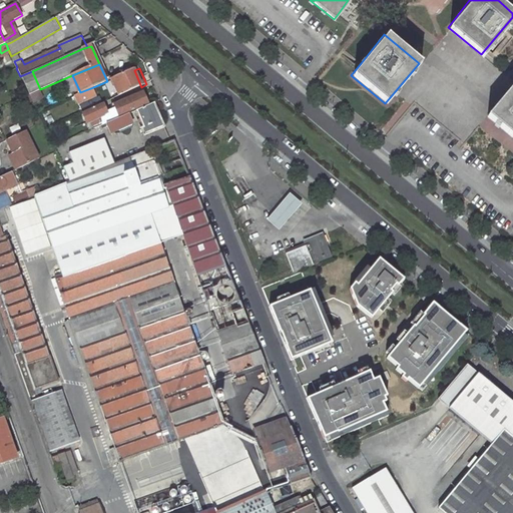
[(134,69),(113,78),(121,96),(141,87),(134,70),(134,69)]
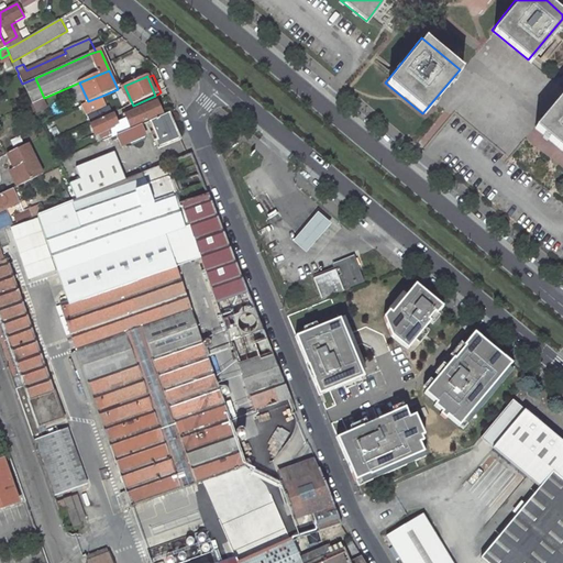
[(562,92),(533,128),(562,152),(562,92)]
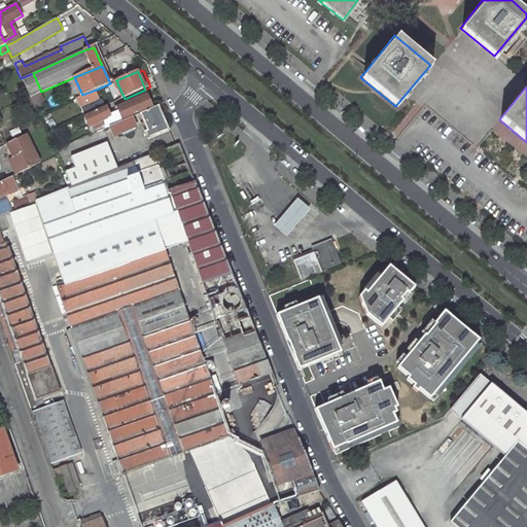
[(81,107),(100,98),(96,90),(82,95),(77,98),(81,107)]
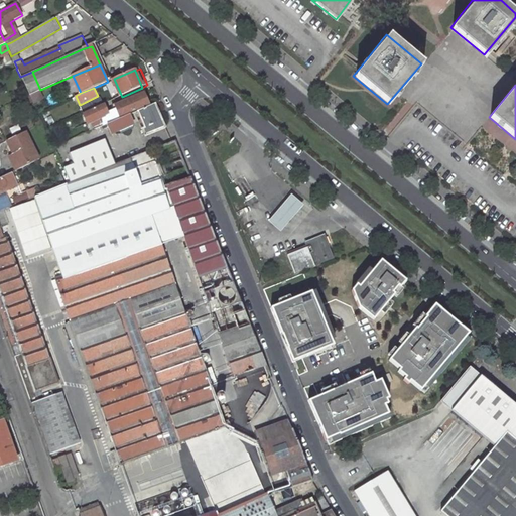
[(106,124),(120,118),(119,116),(149,104),(144,93),(110,108),(112,112),(107,114),(104,105),(83,114),(87,125),(91,123),(94,130),(106,124)]
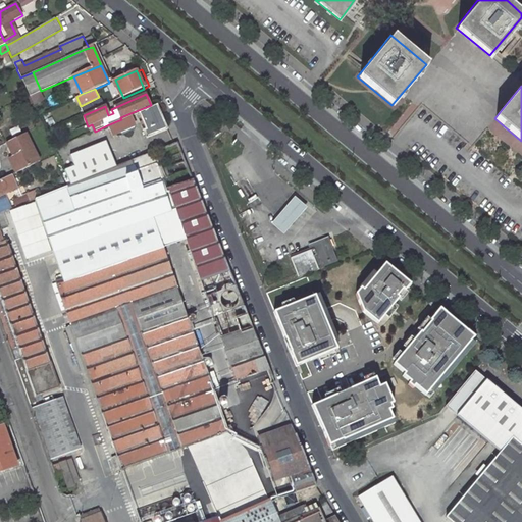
[(138,113),(148,138),(167,131),(156,105),(138,113)]
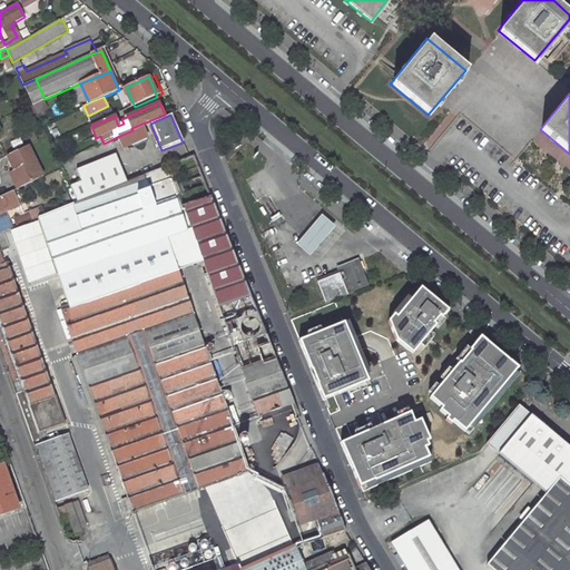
[(121,147),(149,135),(145,126),(133,130),(117,137),(121,147)]
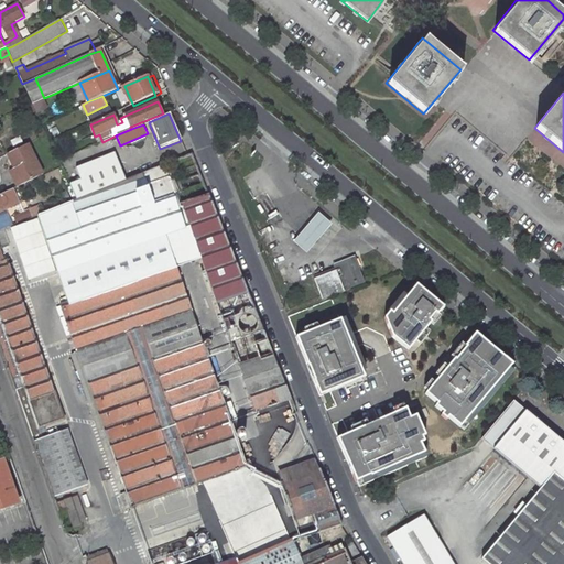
[(13,169),(21,185),(43,175),(28,142),(6,153),(13,169)]
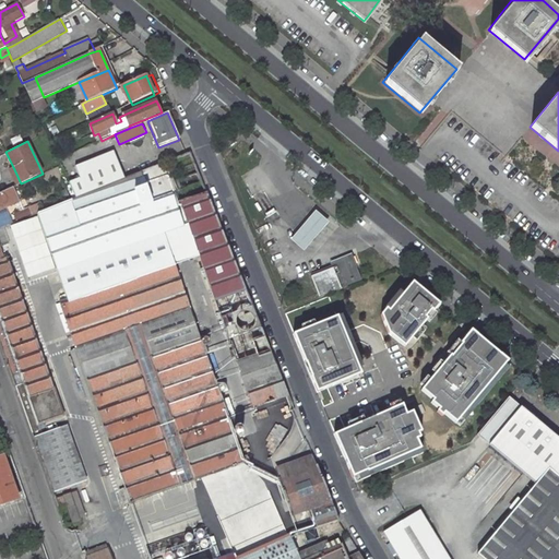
[(56,269),(162,232),(150,202),(153,200),(151,193),(147,194),(145,188),(153,185),(151,181),(168,173),(187,223),(233,351),(228,352),(232,359),(236,358),(253,407),(288,395),(191,154),(150,170),(149,169),(121,180),(75,198),(35,214),(56,269)]
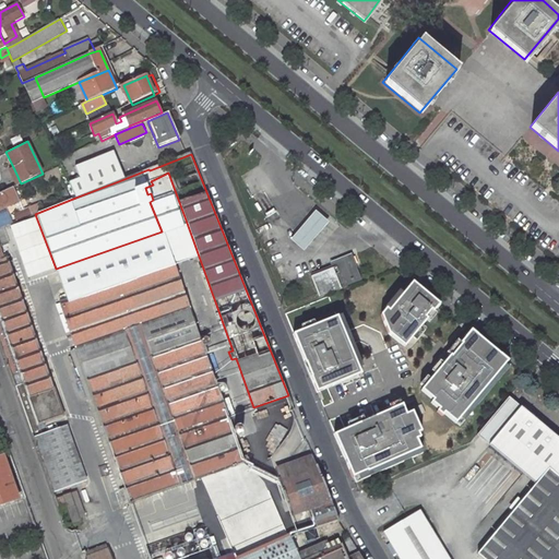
[(75,198),(121,180),(110,154),(73,168),(78,180),(69,183),(75,198)]
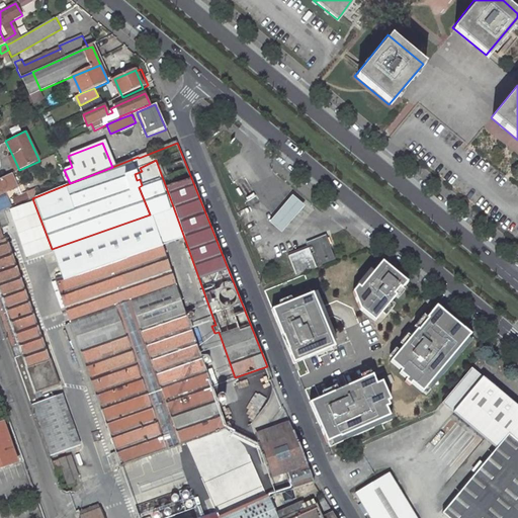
[(8,157),(14,172),(19,170),(12,155),(8,157)]
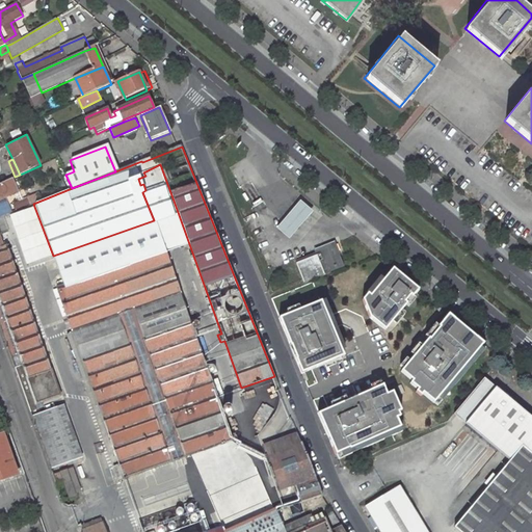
[(142,192),(154,220),(178,212),(160,164),(143,173),(145,176),(138,179),(140,185),(143,184),(145,190),(142,192)]
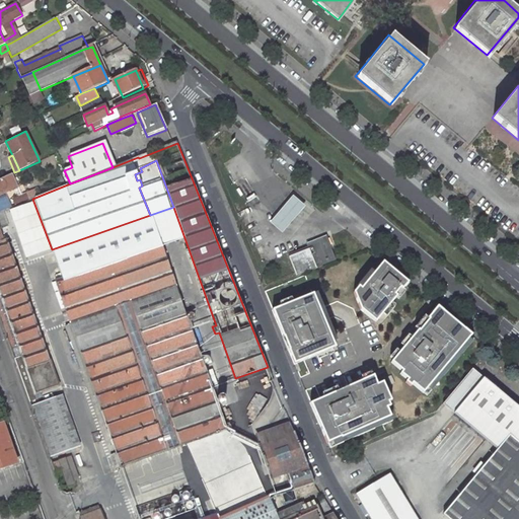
[(304,208),(292,198),(269,223),(281,234),(304,208)]
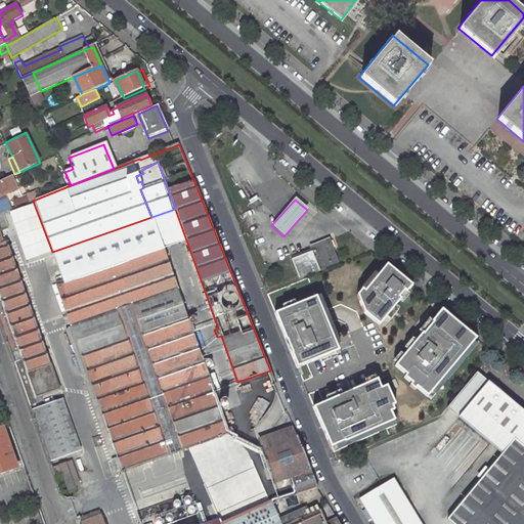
[(52,252),(62,280),(161,246),(151,217),(52,252)]
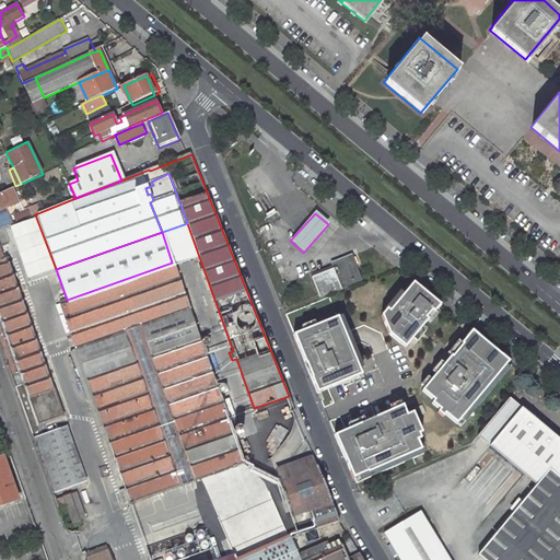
[(63,417),(7,257),(2,258),(0,251),(0,345),(32,435),(41,432),(38,427),(63,417)]
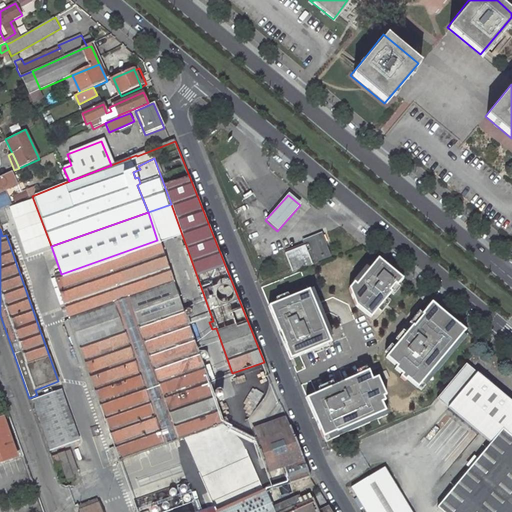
[(323,234),(322,232),(302,241),(304,246),(285,254),(291,269),(292,273),(332,258),(323,234)]
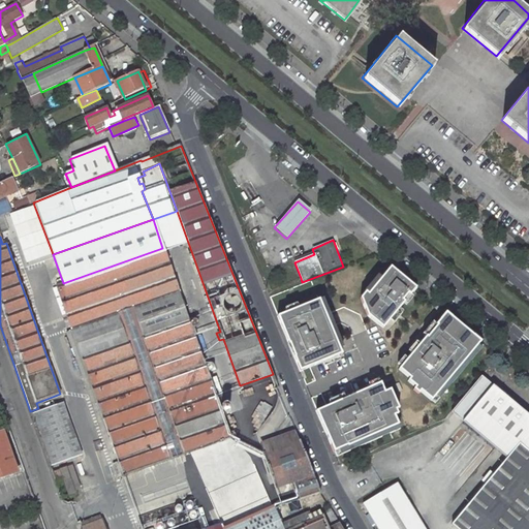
[(132,311),(184,456),(230,439),(222,414),(162,248),(63,283),(55,286),(70,331),(106,430),(118,462),(112,464),(117,479),(168,461),(117,317),(132,311)]
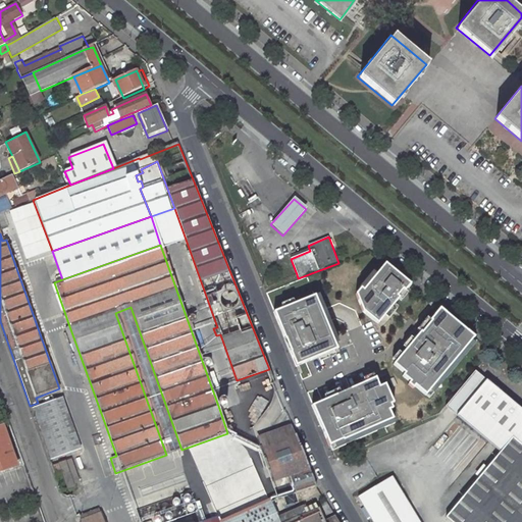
[(374,321),(378,324),(395,305),(400,299),(406,292),(411,285),(385,264),(377,274),(364,291),(361,288),(355,295),(362,311),(373,320),(374,321)]
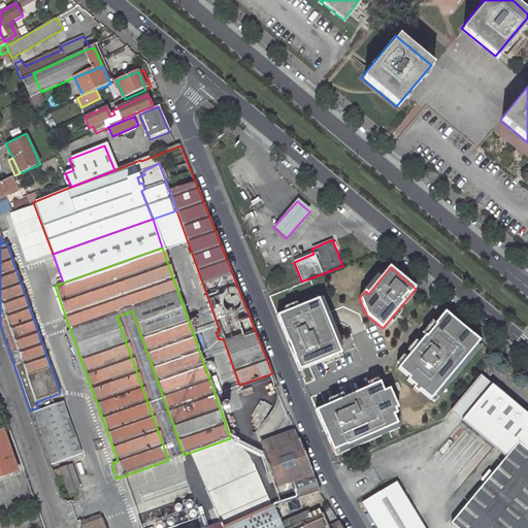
[(276,316),(299,369),(340,353),(323,308),(320,298),(276,316)]
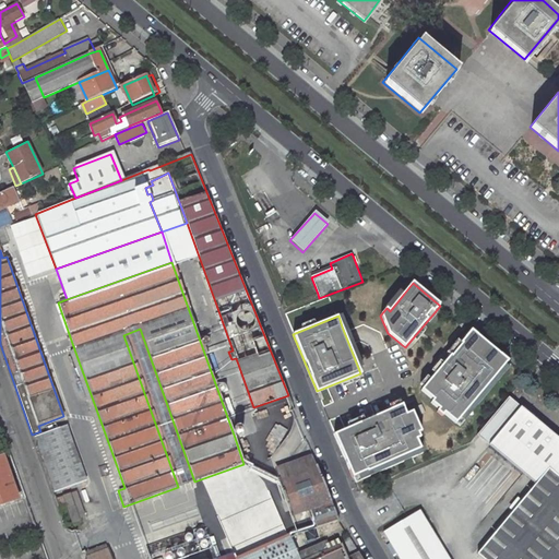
[(194,482),(140,329),(123,335),(178,487),(194,482)]
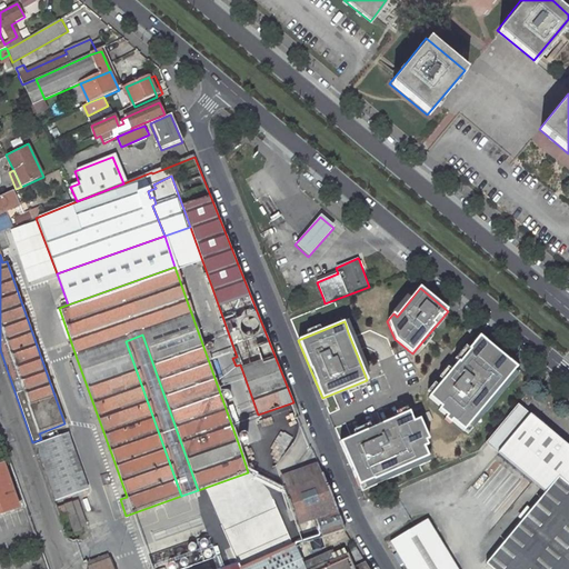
[(452,418),(466,429),(516,369),(518,367),(480,336),(440,383),(430,397),(442,407),(440,410),(448,417),(447,418),(450,421),(452,418)]
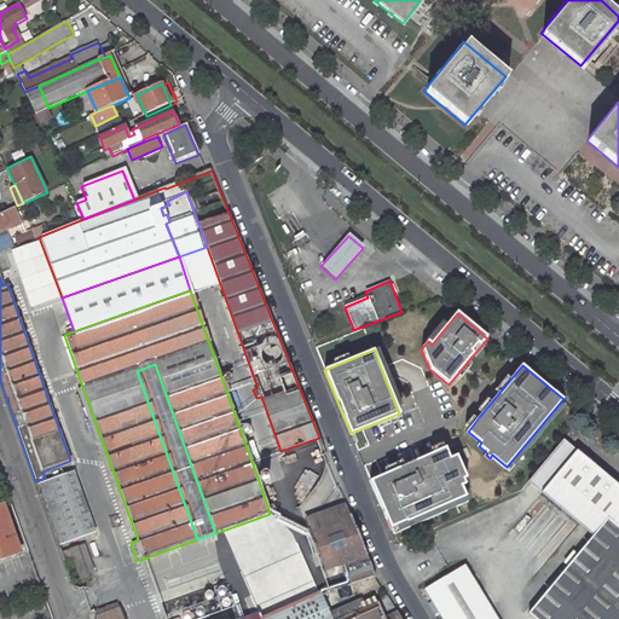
[(75,389),(116,505),(125,503),(82,387),(75,389)]
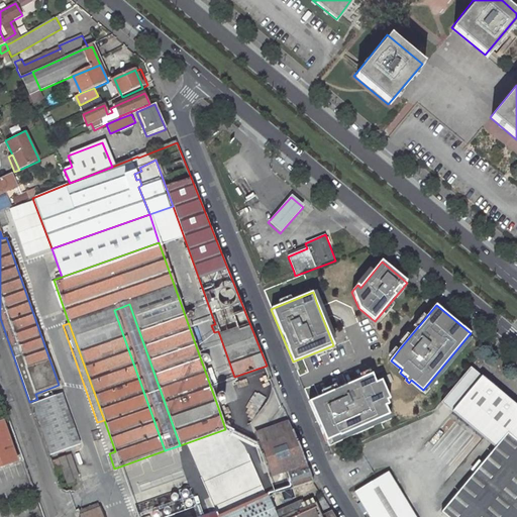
[(516,516),(516,405),(478,373),(472,368),(471,369),(442,402),(496,446),(441,511),(447,516),(516,516)]
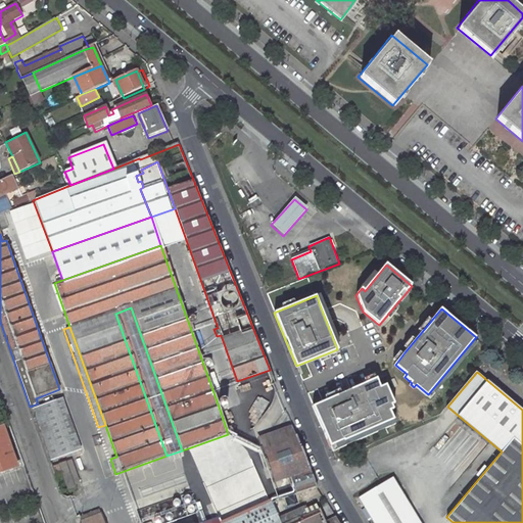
[(313,407),(330,446),(394,420),(390,411),(393,410),(392,406),(394,405),(386,385),(380,387),(377,379),(313,407)]
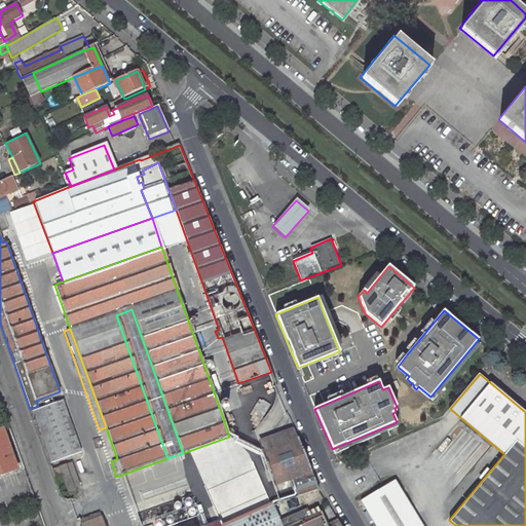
[(31,412),(49,464),(50,465),(81,455),(62,402),(31,412)]
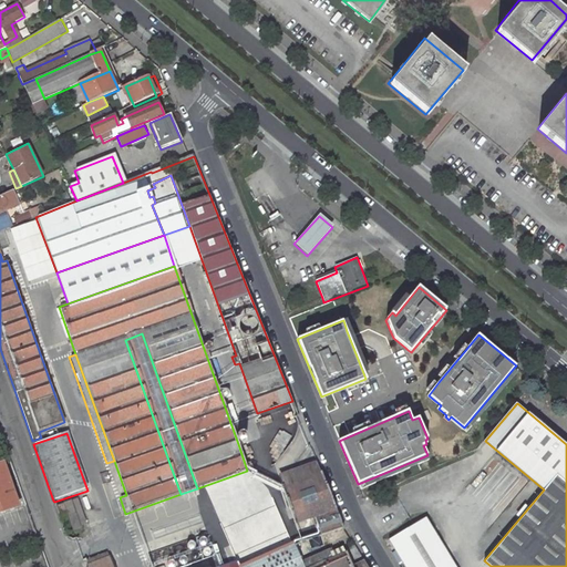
[(238,444),(247,471),(257,467),(248,441),(238,444)]
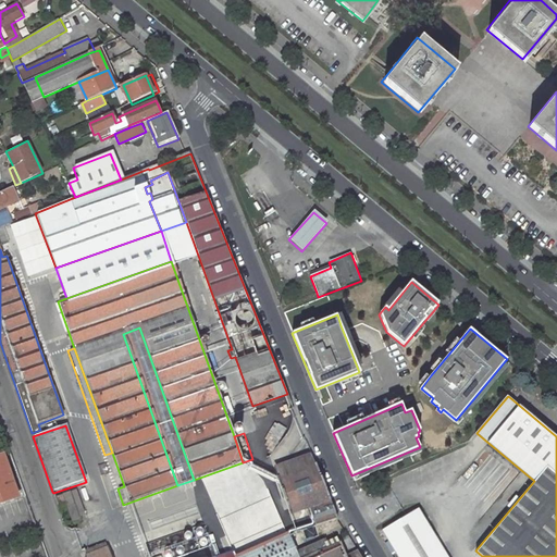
[(316,465),(310,452),(294,458),(298,470),(316,465)]
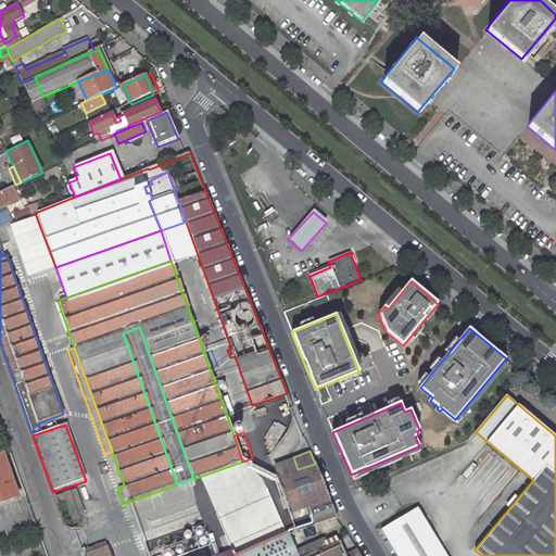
[(0,457),(0,505),(17,500),(25,496),(17,476),(10,478),(2,457),(0,457)]
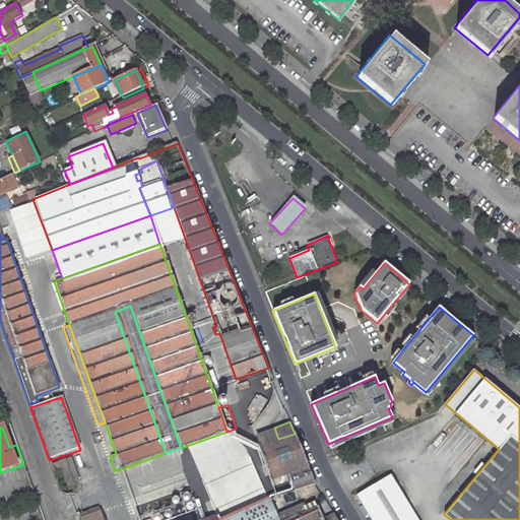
[(308,467),(295,434),(278,439),(258,446),(270,480),(288,474),(295,492),(315,485),(308,467)]
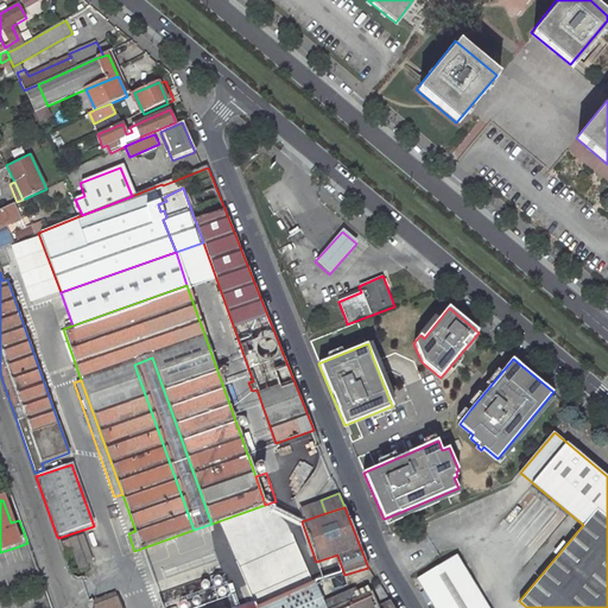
[(61,545),(71,576),(87,570),(86,569),(90,567),(92,563),(83,538),(61,545)]
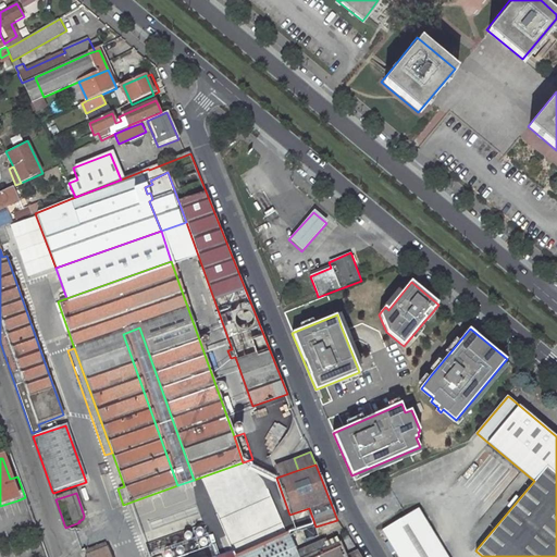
[(447,556),(418,507),(382,529),(398,556),(447,556)]
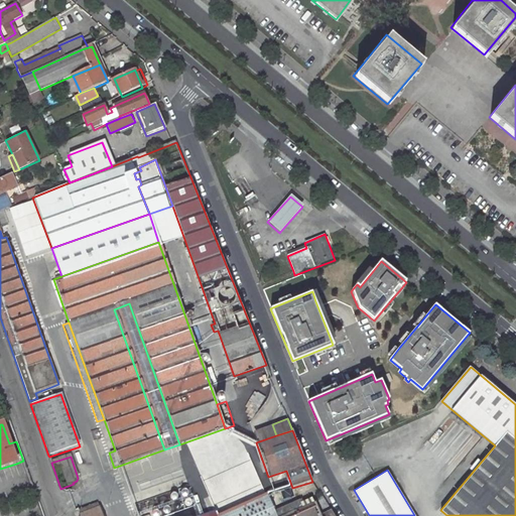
[(4,515),(42,515),(34,493),(1,505),(4,515)]
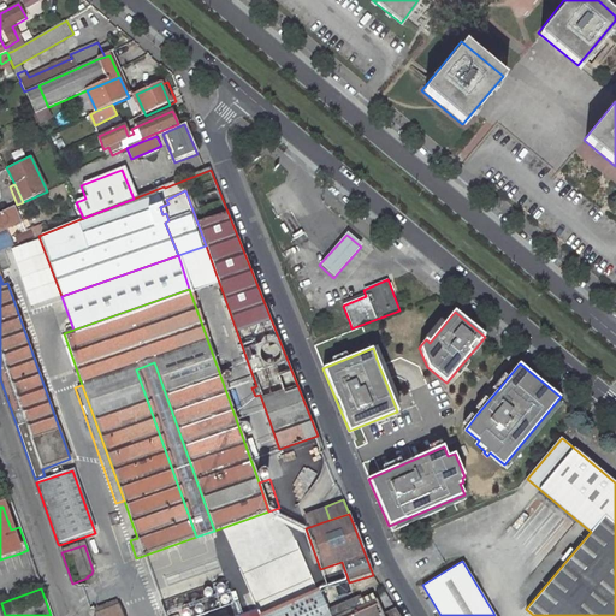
[(315,591),(258,609),(253,610),(236,615),(398,615),(384,592),(372,597),(371,594),(359,599),(356,596),(324,609),(315,591)]
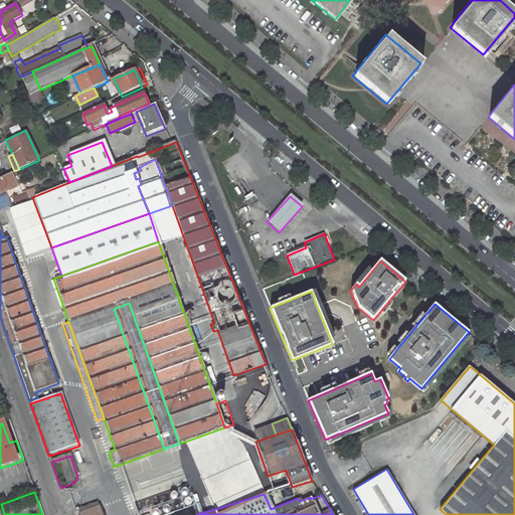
[(97,503),(78,509),(78,510),(78,514),(98,508),(97,503)]
